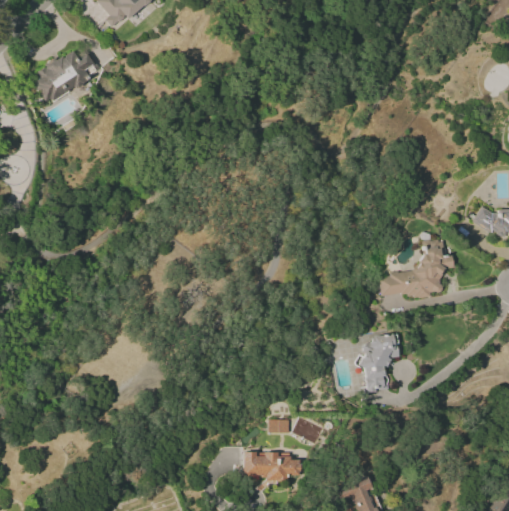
[(111,27),(151,0),(98,0),(109,16),(105,19),(111,27)]
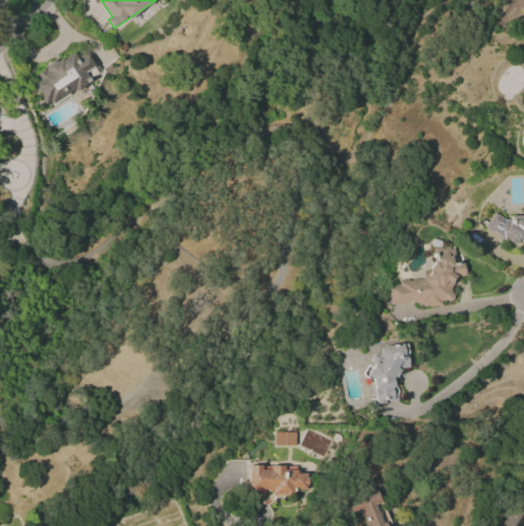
[(74,50),(35,74),(40,82),(34,85),(47,107),(93,79),(86,70),(98,63),(90,49),(78,57),(74,50)]
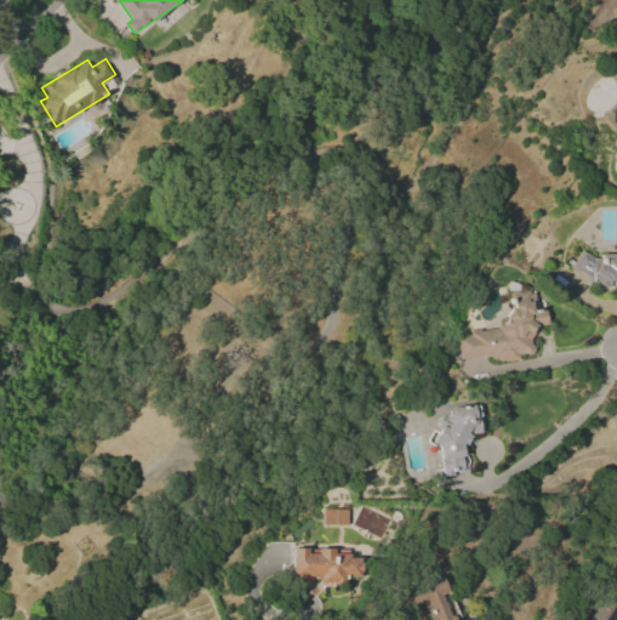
[(572,271),(611,289),(615,280),(616,282),(616,255),(606,250),(603,259),(582,249),(572,271)]
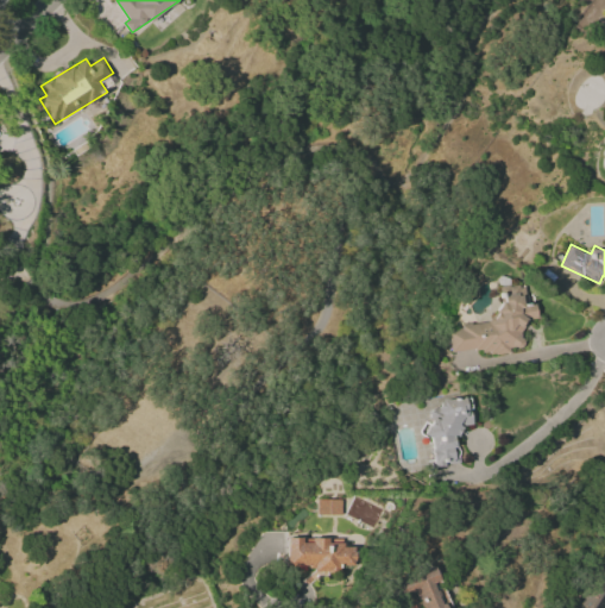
[(454,355),(511,348),(525,346),(523,320),(540,318),(537,301),(529,302),(527,283),(500,287),(504,319),(464,324),(464,328),(452,330),(454,355)]
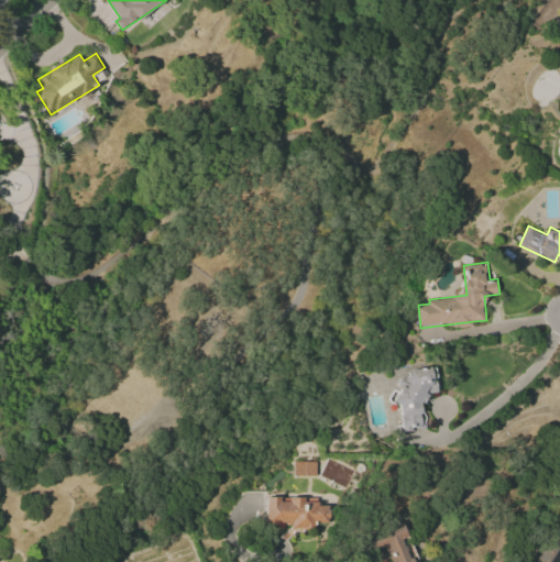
[(427,428),(423,393),(445,389),(442,366),(396,372),(403,430),(427,428)]
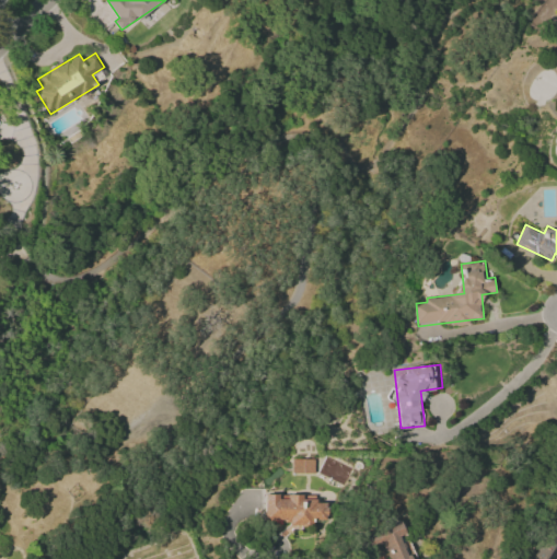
[(294,473),(315,473),(315,458),(294,458),(294,473)]
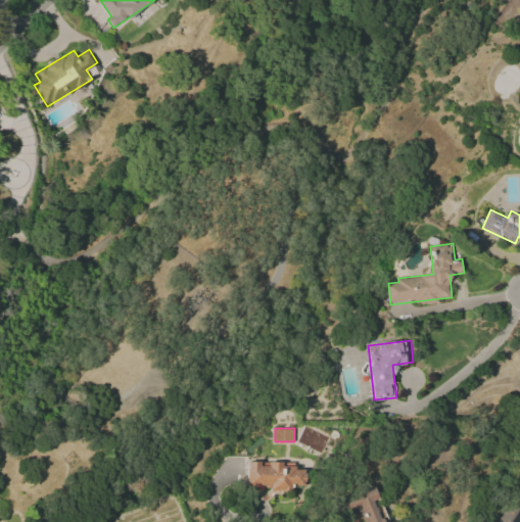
[(248,486),(306,487),(306,468),(295,468),(295,463),(261,462),(261,461),(248,461),(248,486)]
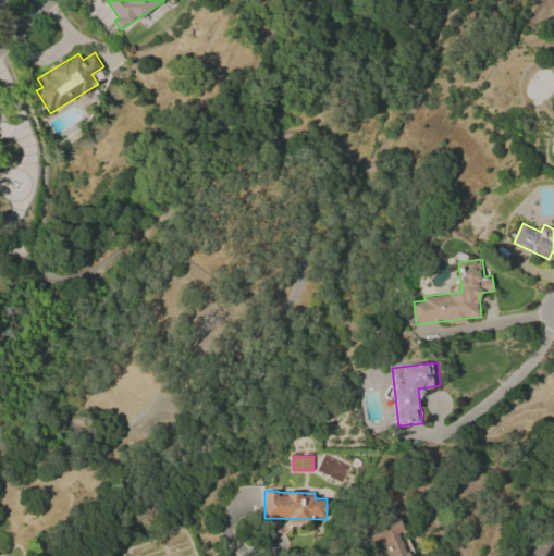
[(553,515),(551,514),(531,555),(553,555),(553,515)]
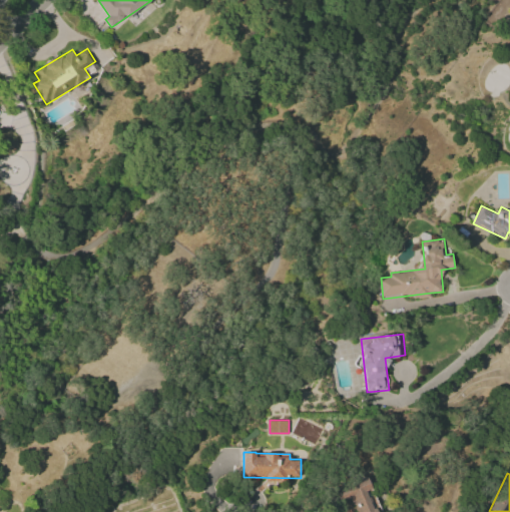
[(335,488),(340,503),(353,498),(357,511),(377,511),(369,489),(373,488),(368,476),(335,488)]
